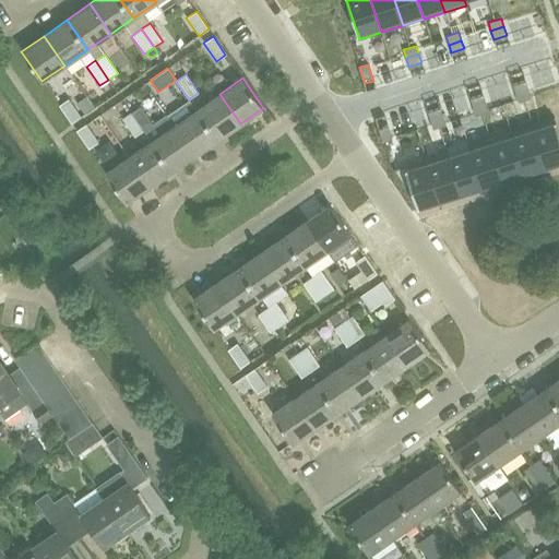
[(525,82),(512,85),(515,94),(527,90),(525,82)]
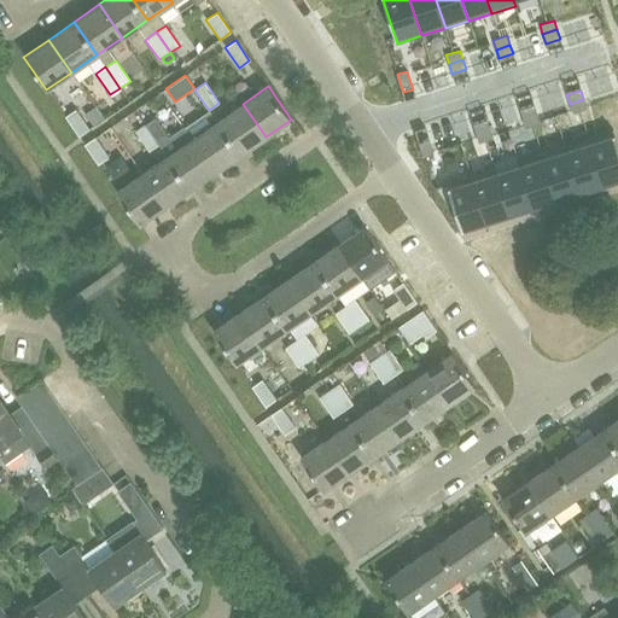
[(583,99),(570,104),(572,114),(587,109),(583,99)]
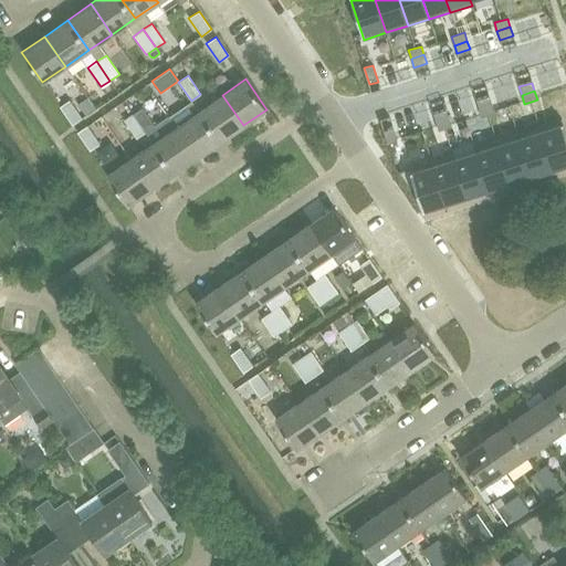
[(243,125),(222,95),(198,111),(220,142),(243,125)]
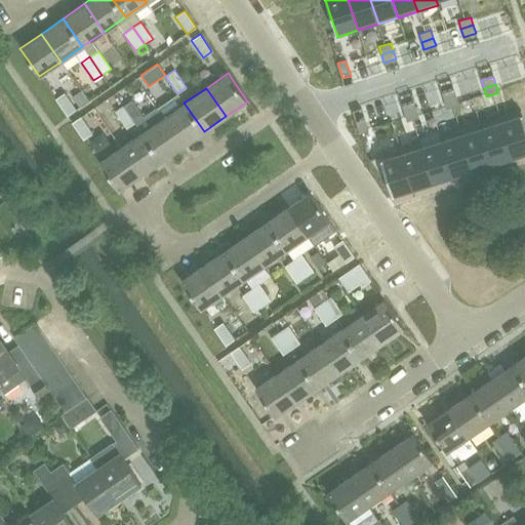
[(453,89),(441,93),(444,102),(456,97),(453,89)]
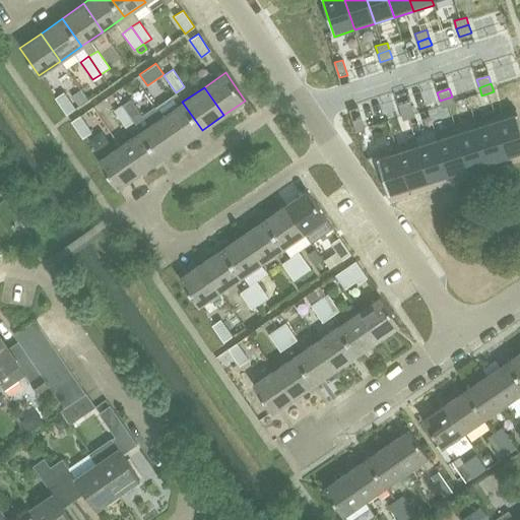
[(55,98),(66,115),(75,109),(64,91),(55,98)]
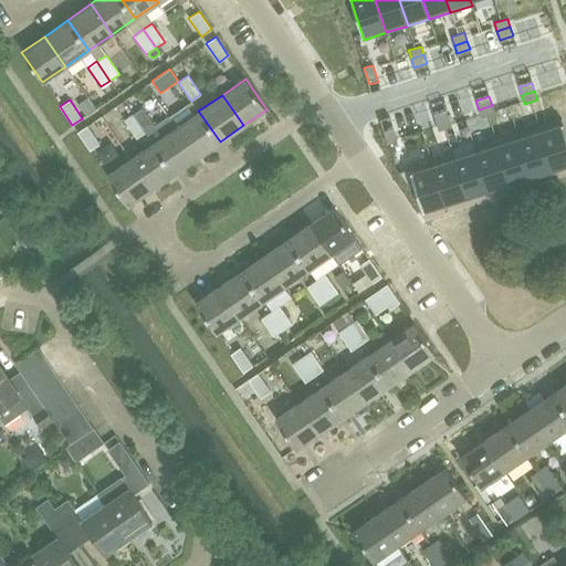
[(492,105),(479,109),(481,117),(494,114),(492,105)]
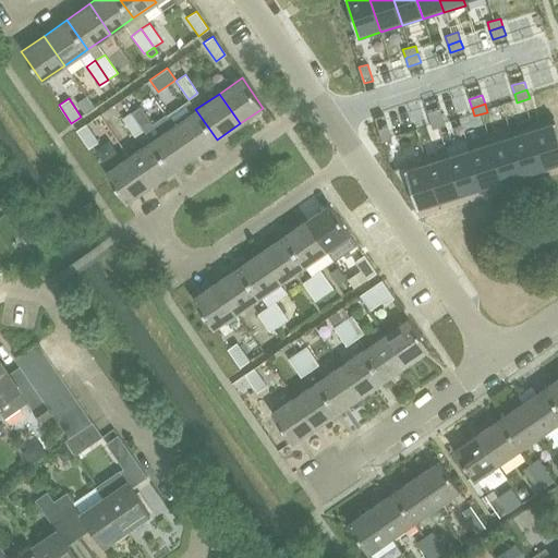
[(140,106),(130,112),(143,131),(153,124),(140,106)]
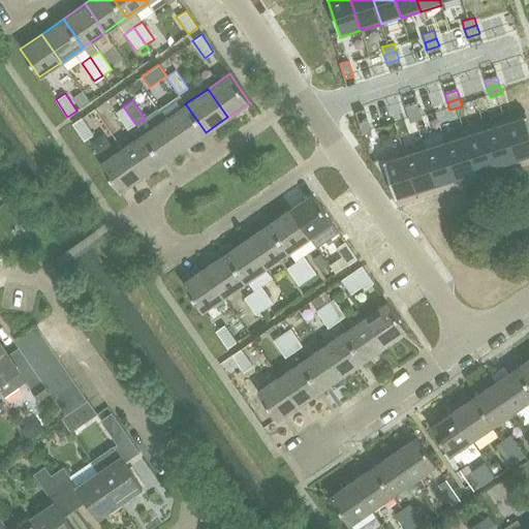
[(185,103),(164,119),(184,148),(206,132),(185,103)]
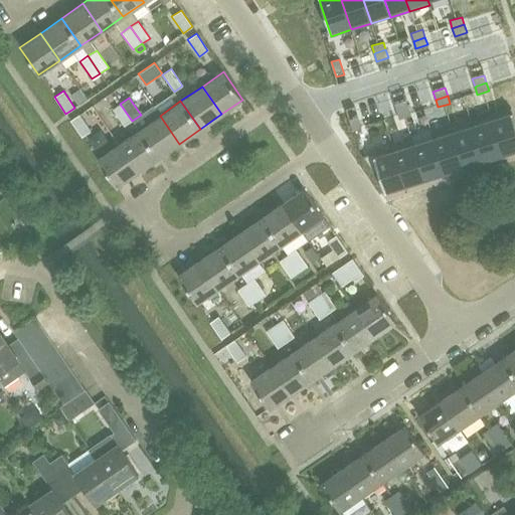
[(405,101),(393,104),(396,112),(408,108),(405,101)]
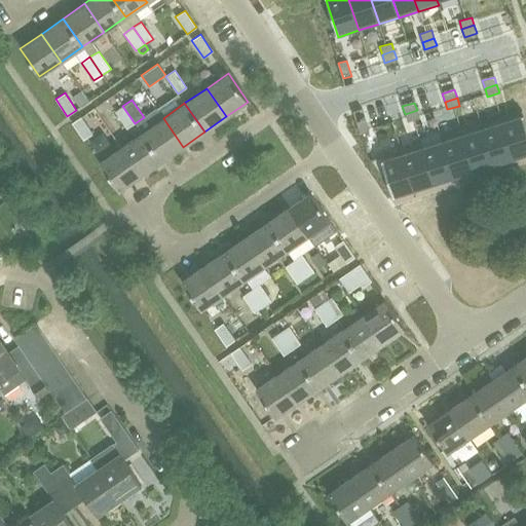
[(122,106),(115,111),(126,128),(135,123),(122,106)]
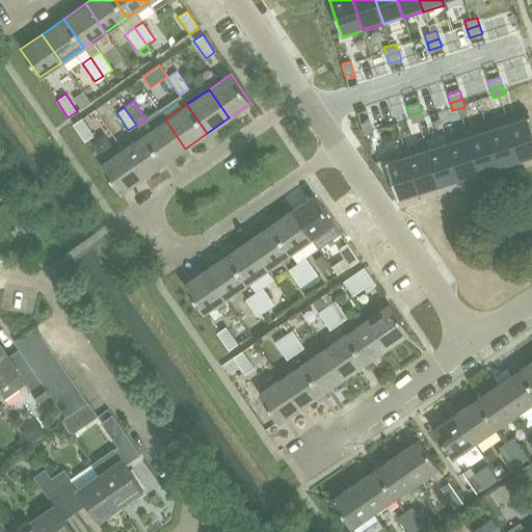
[(422,111),(409,115),(411,124),(424,120),(422,111)]
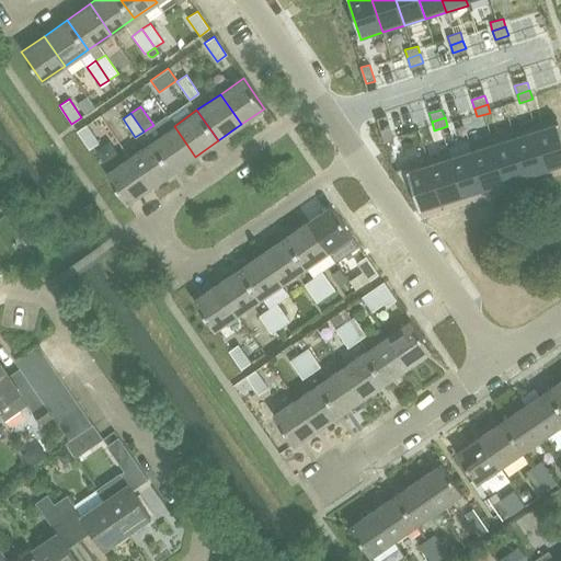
[(560,133),(557,118),(534,125),(548,169),(549,169),(548,168),(560,163),(560,133)]
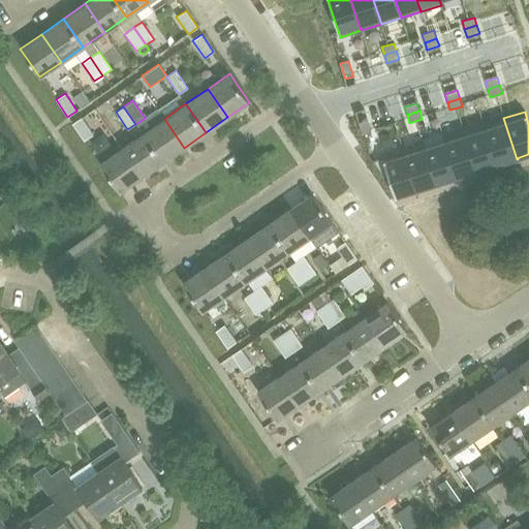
[(366,116),(358,119),(363,134),(371,131),(366,116)]
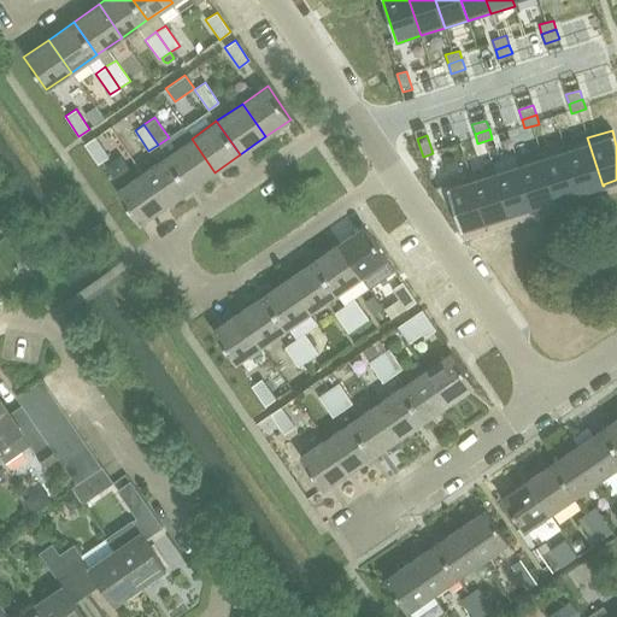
[(84,145),(98,164),(109,157),(95,137),(84,145)]
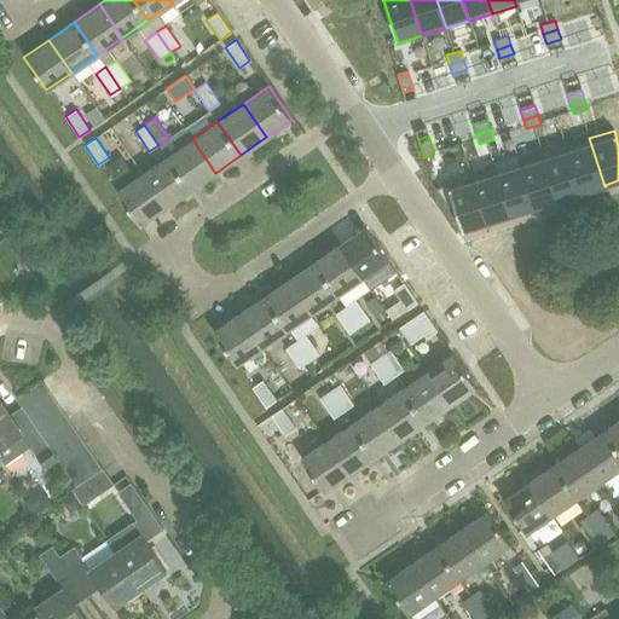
[(589,138),(566,146),(580,194),(582,194),(582,192),(603,185),(603,186),(605,186),(589,138)]
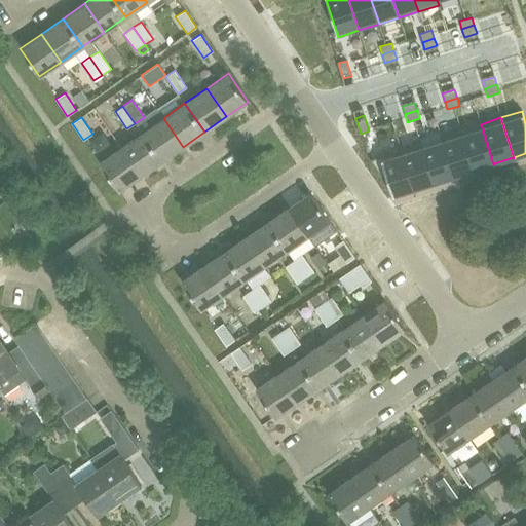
[(163,118),(142,133),(161,161),(183,147),(163,118)]
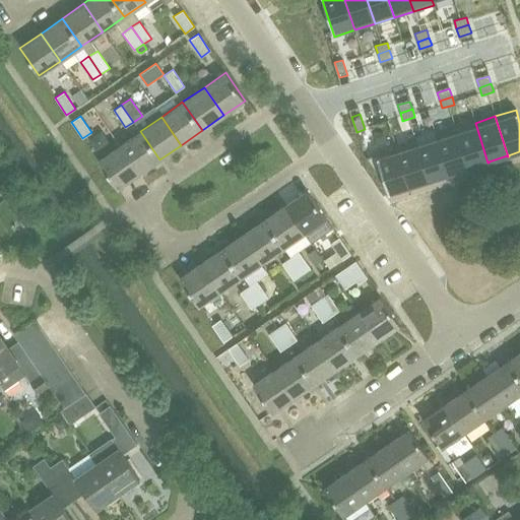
[(475,123),(455,129),(468,169),(469,169),(468,168),(486,163),(488,164),(488,163),(475,123)]
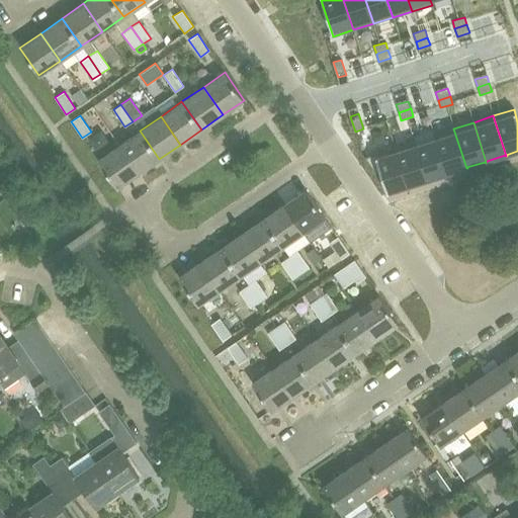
[(453,128),(434,135),(446,175),(447,174),(465,168),(465,169),(466,168),(453,128)]
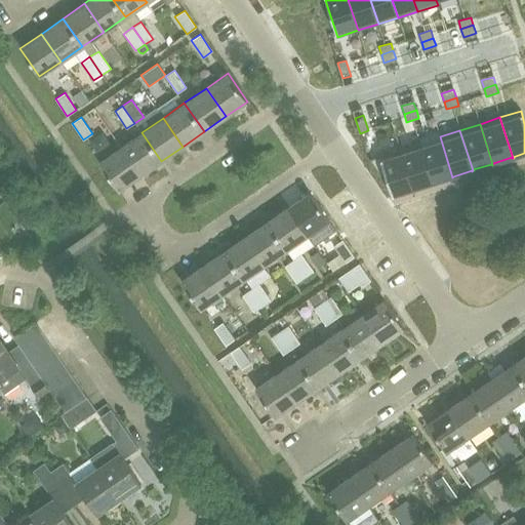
[(142,132),(120,148),(139,175),(161,161),(142,132)]
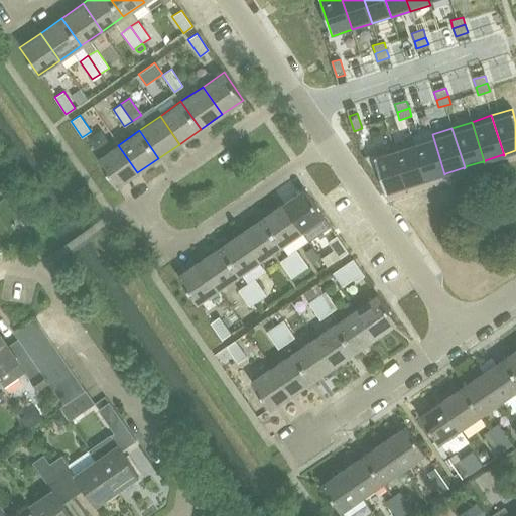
[(413,140),(412,140),(425,180),(426,180),(426,179),(443,173),(444,174),(432,134),(431,134),(432,139),(415,144),(413,140)]
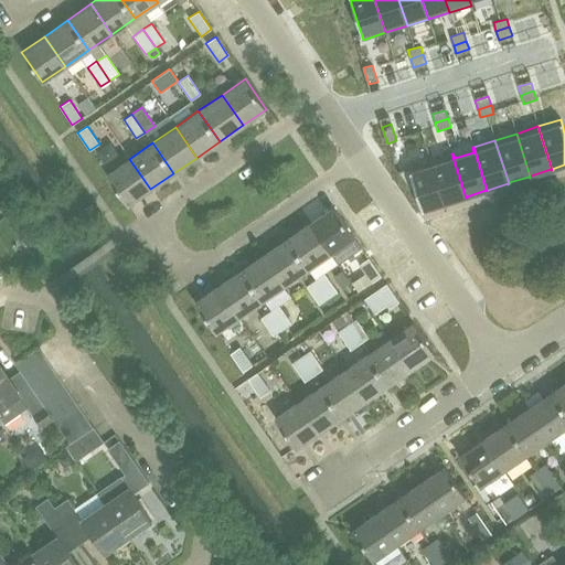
[(451,153),(430,160),(445,204),(445,203),(465,196),(465,198),(466,198),(451,153)]
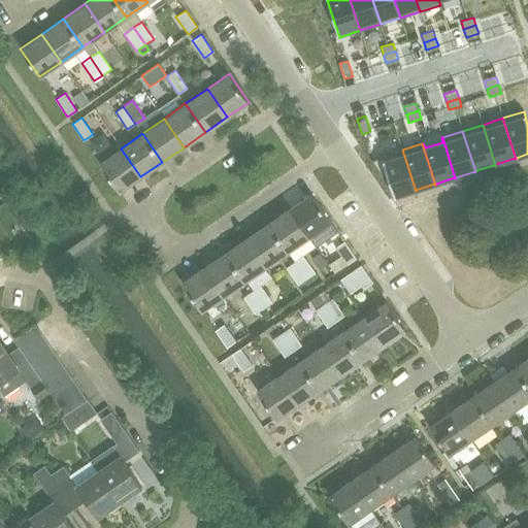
[(140,176),(121,149),(99,163),(119,192),(140,176)]
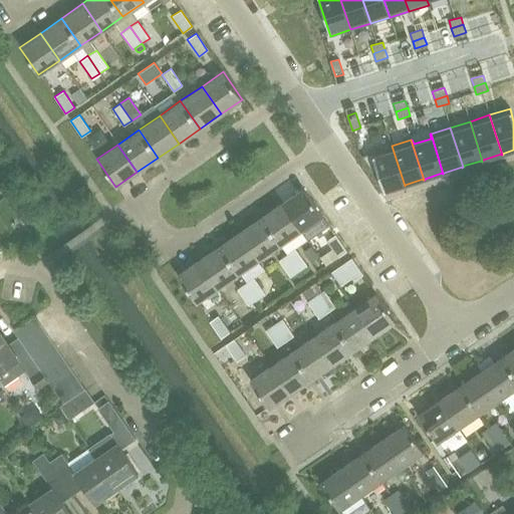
[(392,146),(360,156),(372,172),(376,171),(383,192),(386,192),(386,191),(404,185),(404,186),(405,186),(392,146)]
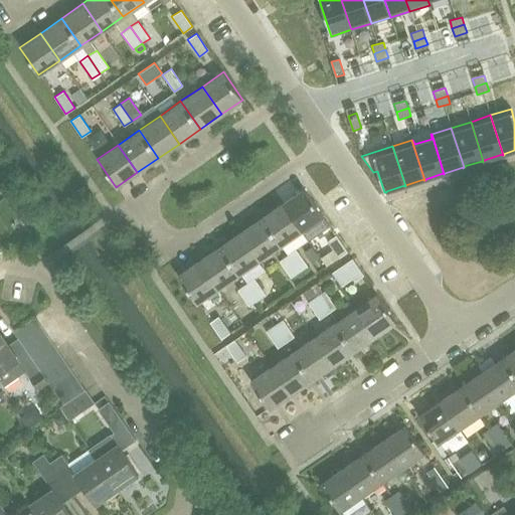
[(304,188),(283,202),(302,230),(323,216),(304,188)]
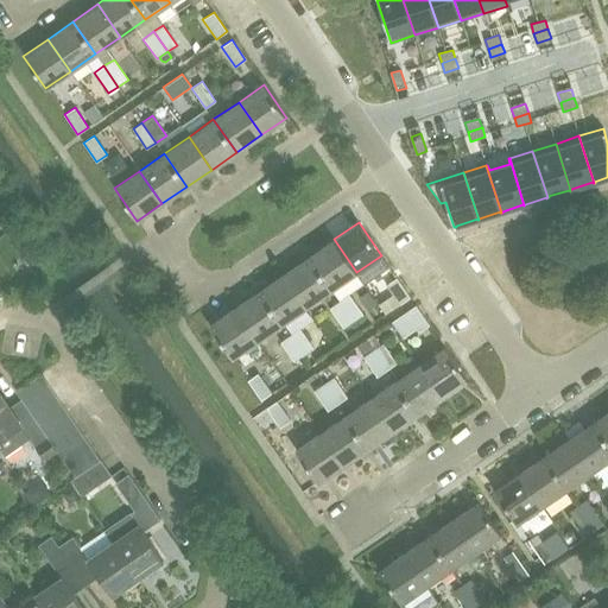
[(334,239),(309,257),(331,289),(356,272),(334,239)]
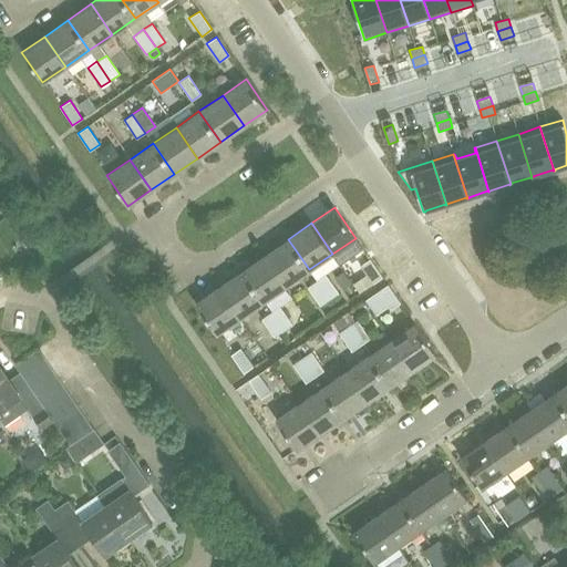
[(288,239),(265,256),(286,286),(309,269),(288,239)]
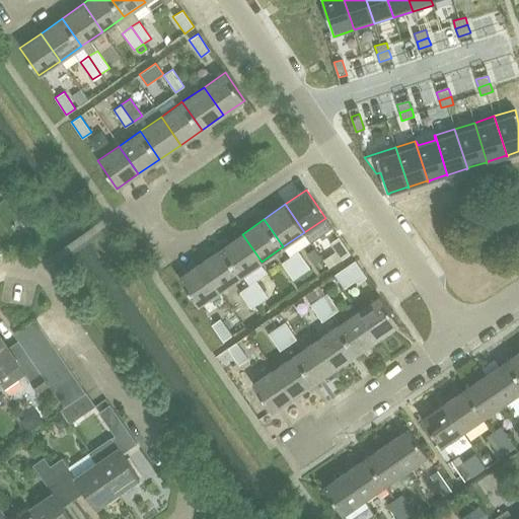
[(242,234),(221,248),(240,277),(262,262),(242,234)]
